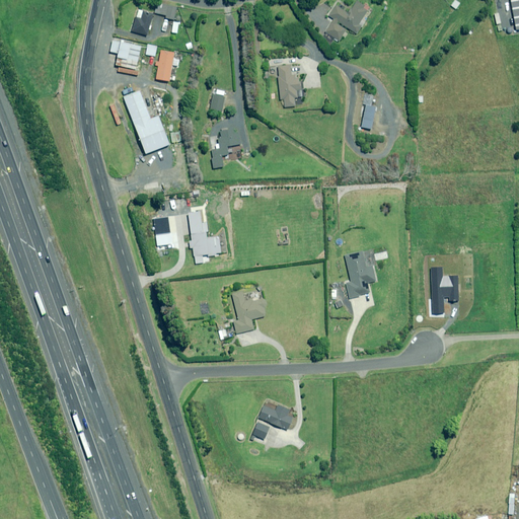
[(334,19),(323,35),(328,47),(334,38),(339,42),(348,28),(357,34),(362,27),(359,24),(369,8),(358,0),(349,14),(336,5),(328,16),(334,19)]
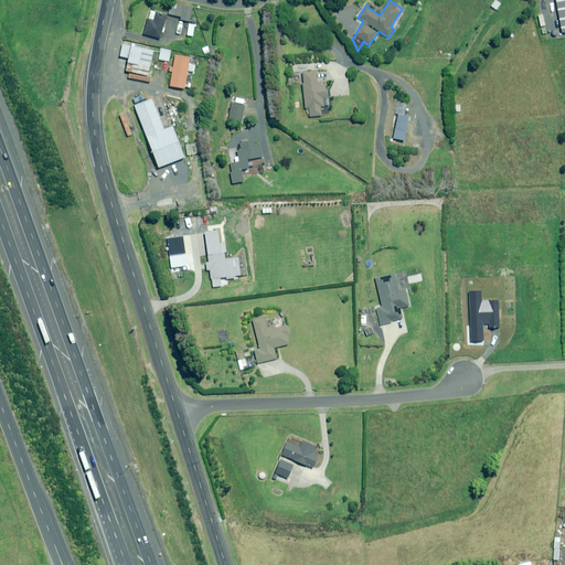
[(501,3),(496,0),(492,7),(497,10),(501,3)]
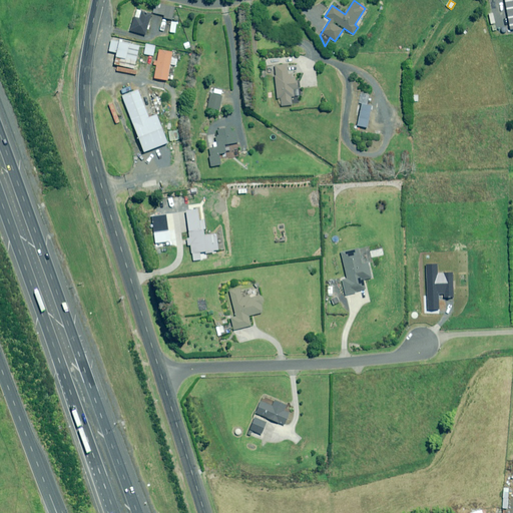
[(174,7),(154,3),(153,13),(164,15),(163,18),(172,19),(174,7)]
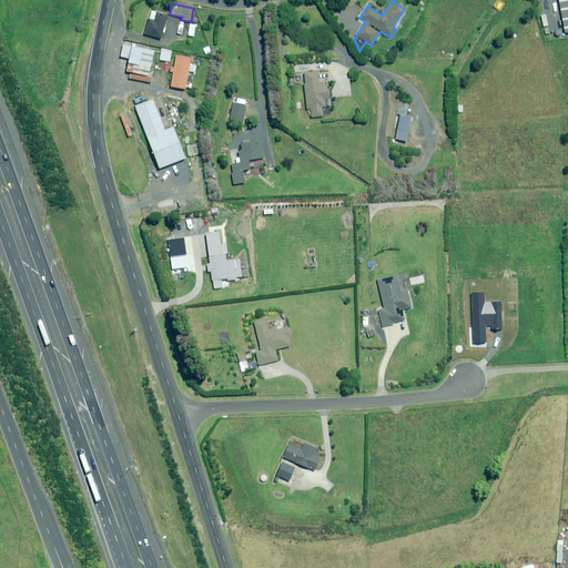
[(158,11),(151,10),(144,34),(161,39),(169,14),(158,11)]
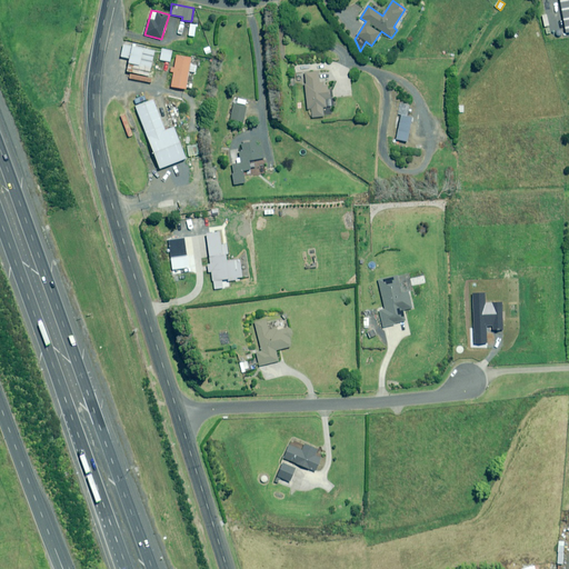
[(132,43),(131,46),(123,45),(121,57),(129,58),(126,71),(130,72),(129,78),(150,83),(152,77),(149,76),(155,51),(136,47),(136,45),(132,43)]
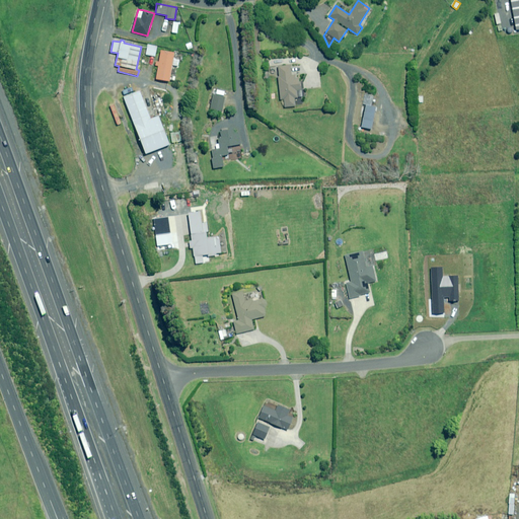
[(157,47),(148,45),(146,55),(155,56),(157,47)]
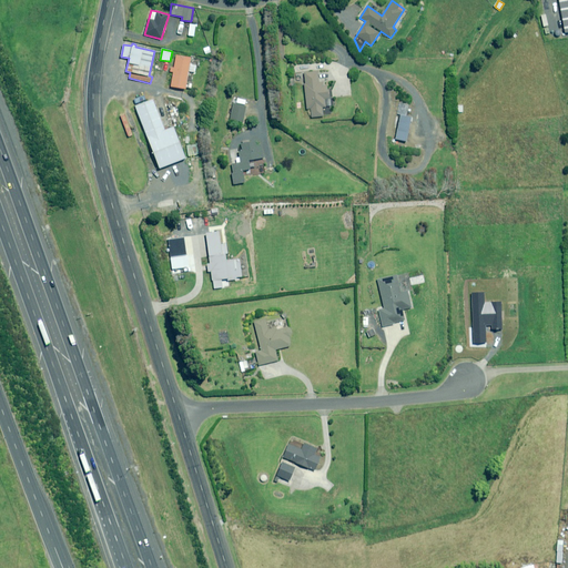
[(191,58),(176,56),(174,68),(171,68),(170,72),(173,72),(171,87),(186,89),(189,71),(195,72),(196,66),(190,64),(191,58)]
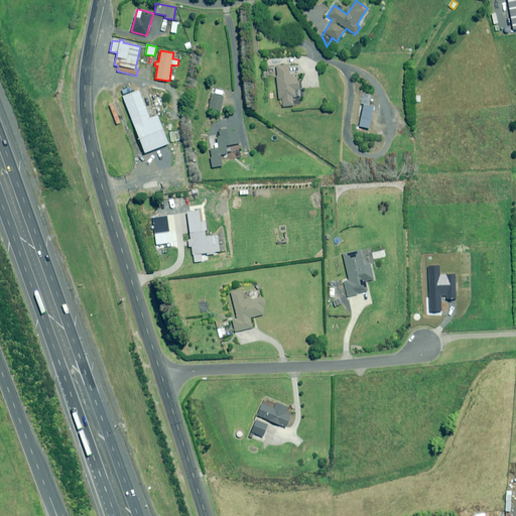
[(290,76),(289,65),(275,66),(278,99),(282,99),(283,107),(293,106),(292,97),(295,97),(295,91),(299,91),(298,75),(290,76)]
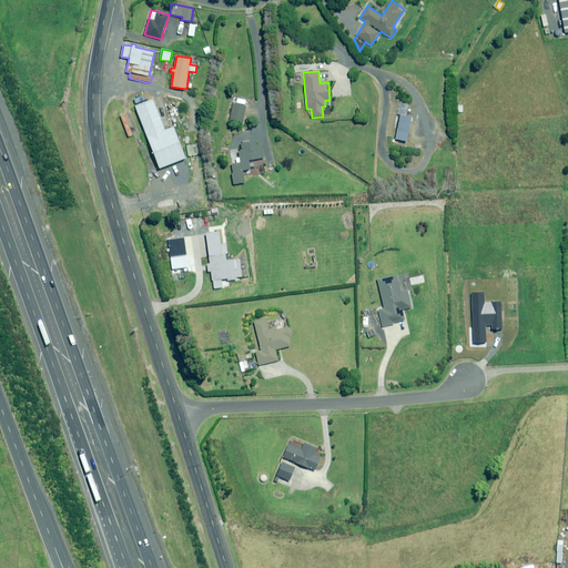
[(164,130),(153,100),(135,107),(160,169),(185,158),(173,127),(164,130)]
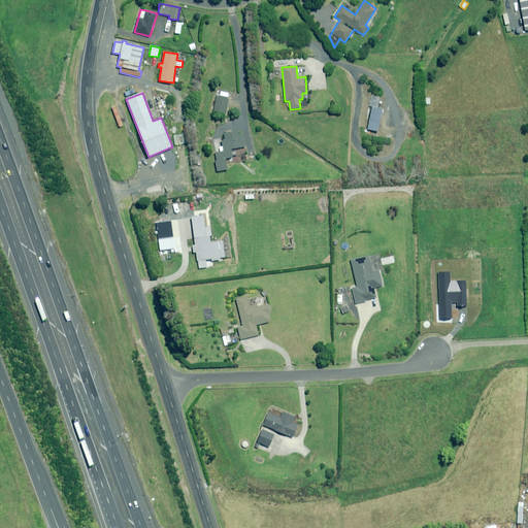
[(229,99),(218,96),(213,110),(226,113),(229,99)]
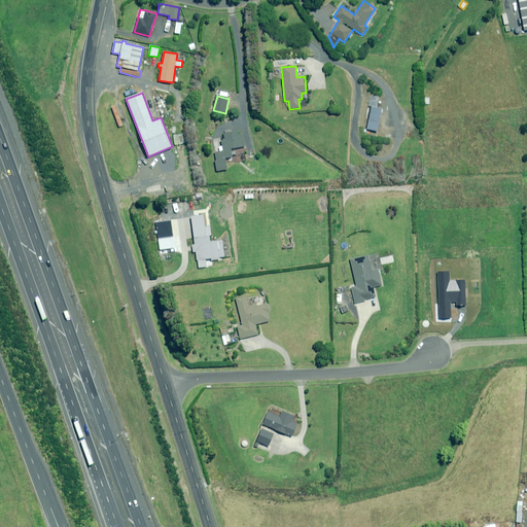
[(383,98),(371,96),(369,106),(372,106),(367,129),(377,131),(383,98)]
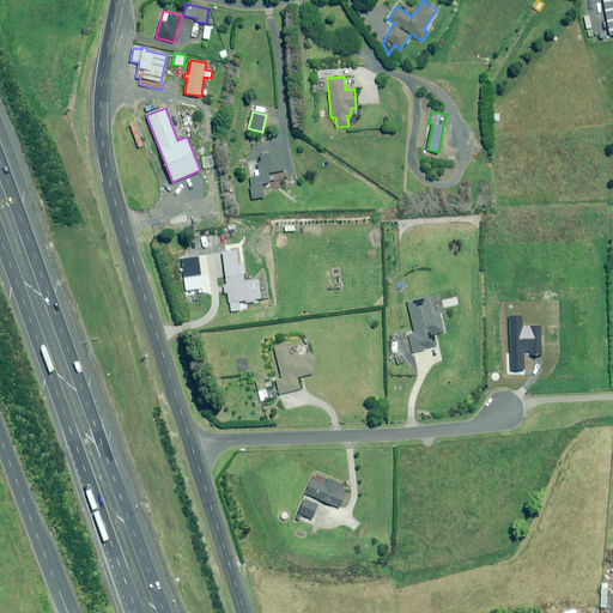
[(212,115),(210,127),(213,128),(211,140),(217,141),(222,117),(212,115)]
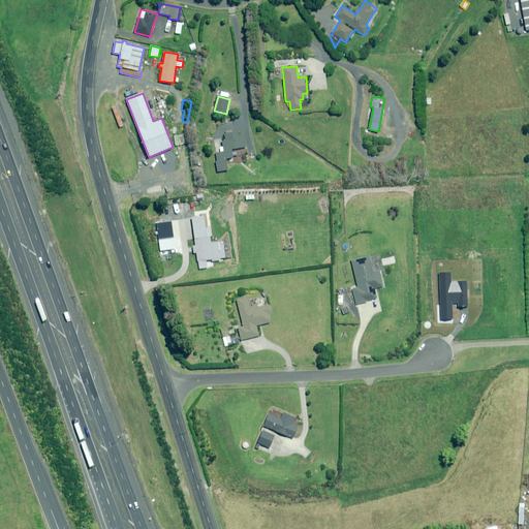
[(225,141),(222,141),(223,146),(219,147),(220,152),(215,153),(217,172),(228,169),(226,158),(239,156),(237,148),(246,146),(244,131),(224,134),(225,141)]
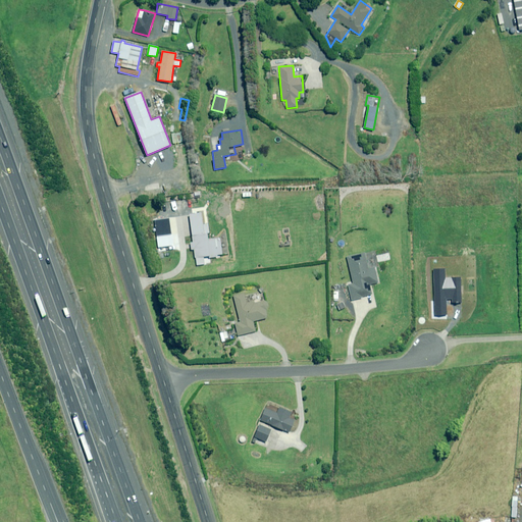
[(204,233),(202,213),(190,215),(193,243),(191,243),(191,250),(194,250),(195,258),(209,256),(209,258),(217,257),(217,255),(227,254),(226,244),(221,245),(220,239),(208,240),(207,233),(204,233)]
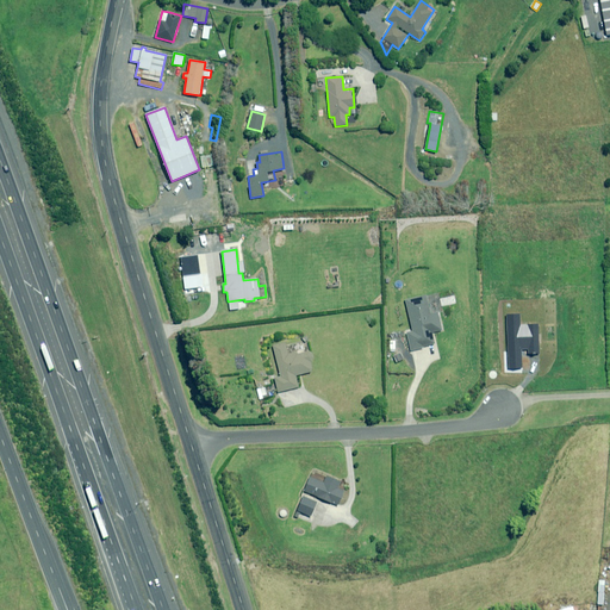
[(430,313),(427,296),(405,300),(412,331),(406,332),(410,349),(435,344),(431,332),(442,330),(437,312),(430,313)]
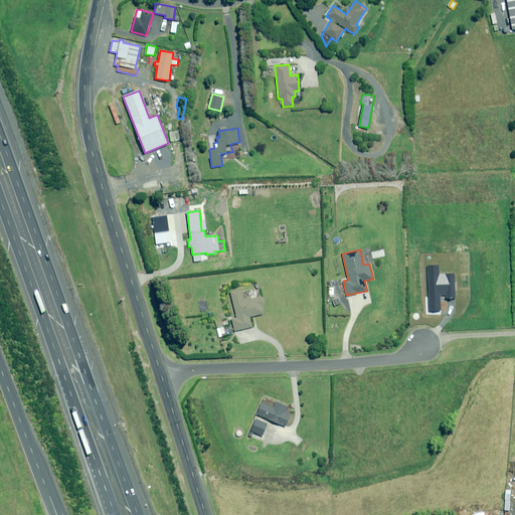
[(242,300),(240,290),(230,292),(236,318),(231,319),(234,331),(251,327),(249,317),(264,314),(260,297),(250,299),(250,298),(242,300)]
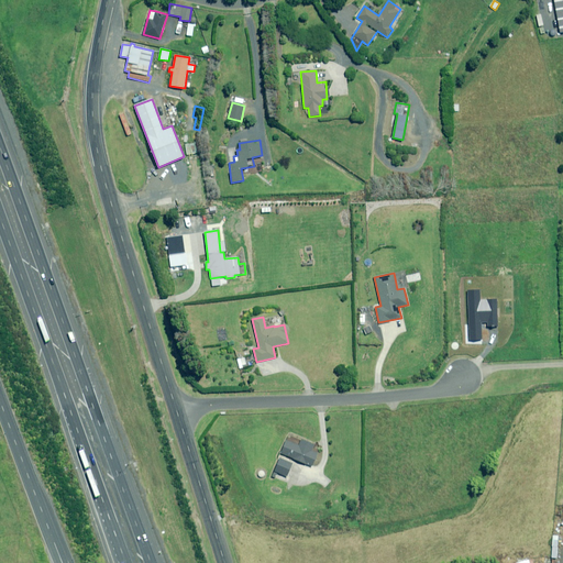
[(246,366),(244,357),(238,360),(240,368),(246,366)]
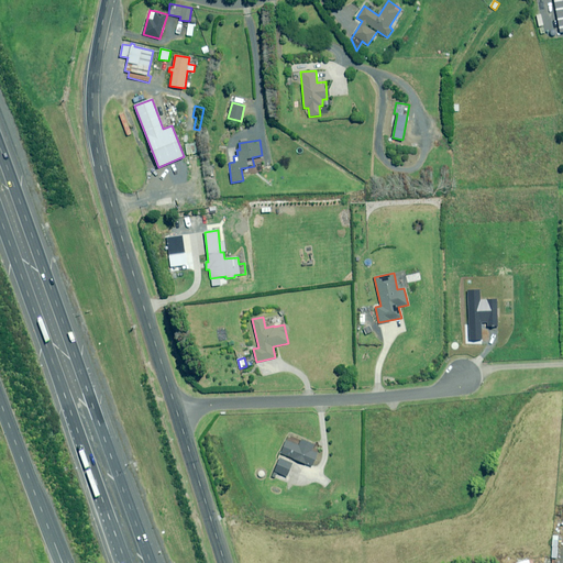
[(315,444),(301,439),(299,446),(286,441),(280,453),(312,466),(317,454),(311,451),(315,444)]
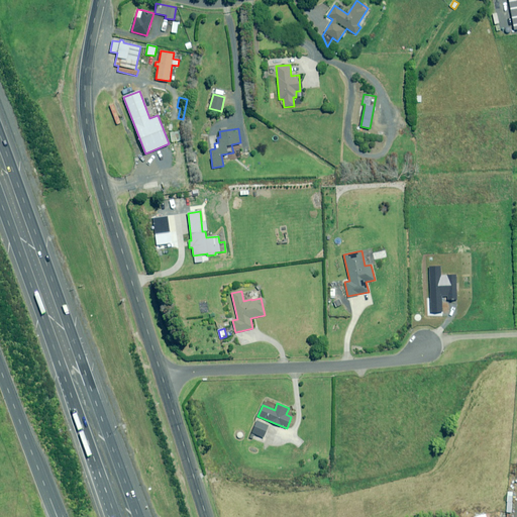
[(256,421),(249,437),(252,438),(254,434),(264,437),(269,426),(256,421)]
